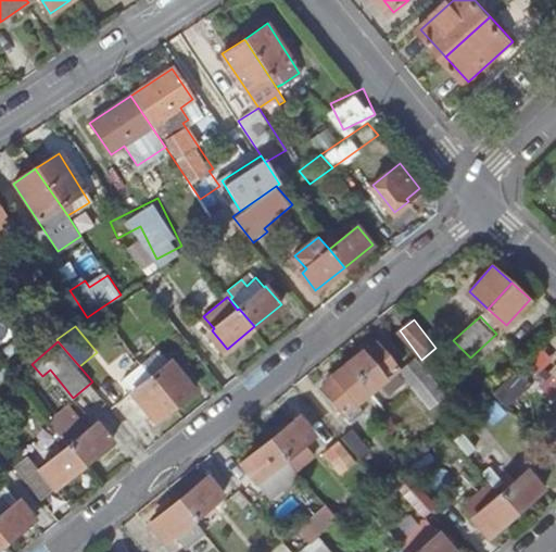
[(348,362),(373,392),(382,384),(392,394),(407,380),(399,371),(400,369),(376,341),(364,351),(362,349),(348,362)]
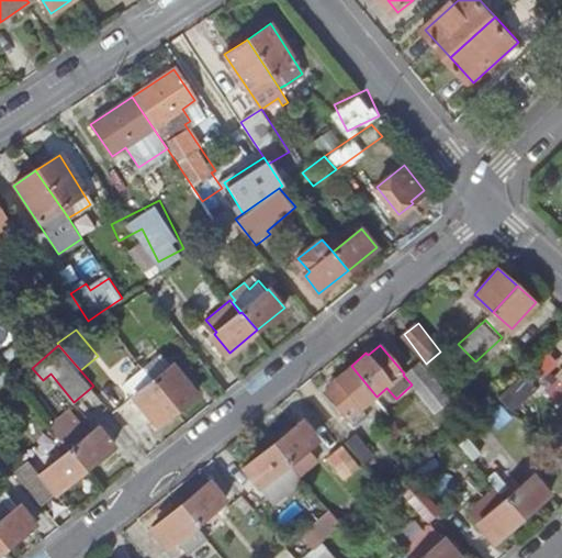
[(168,367),(156,353),(142,364),(155,379),(168,367)]
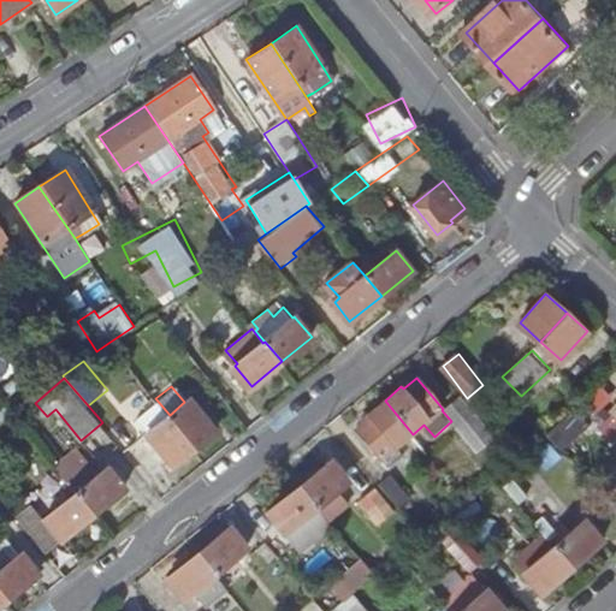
[(496,438),(460,397),(448,408),(462,423),(457,428),(479,452),(496,438)]
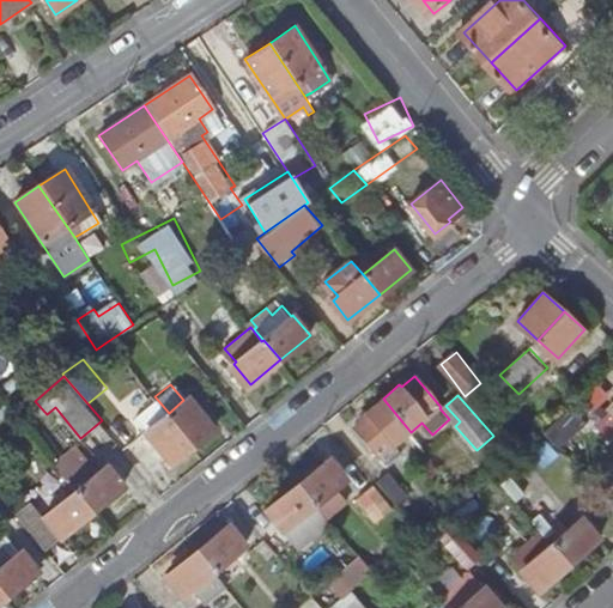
[(169,413),(155,396),(135,412),(149,429),(169,413)]
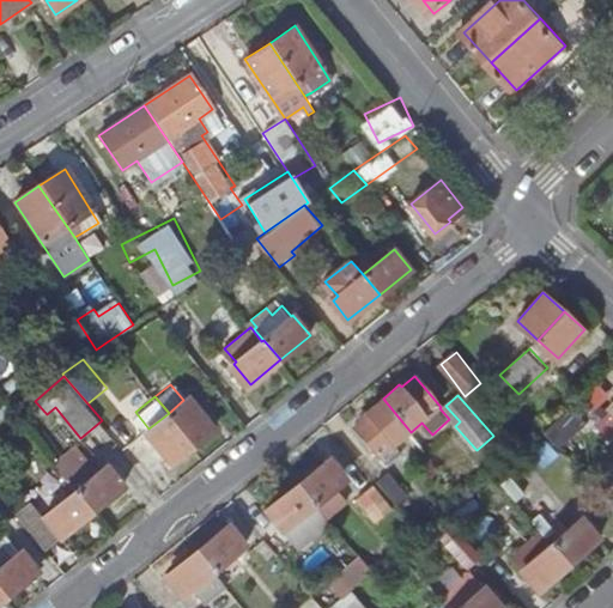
[(214,429),(188,396),(183,400),(169,413),(194,445),(214,429)]
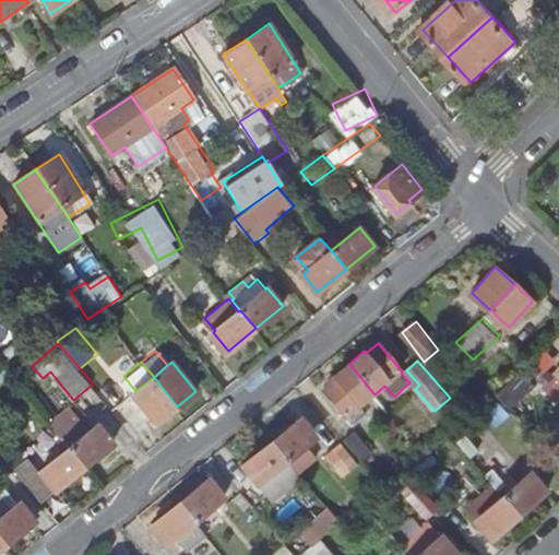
[(375,394),(349,364),(335,374),(339,377),(324,388),(355,426),(369,414),(361,405),(375,394)]
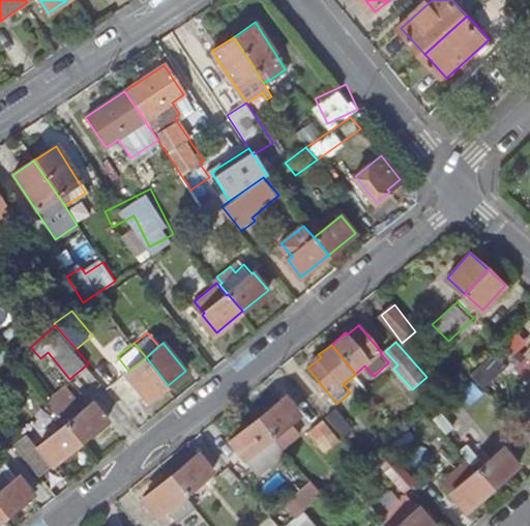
[(508,363),(493,349),(466,372),(482,388),(508,363)]
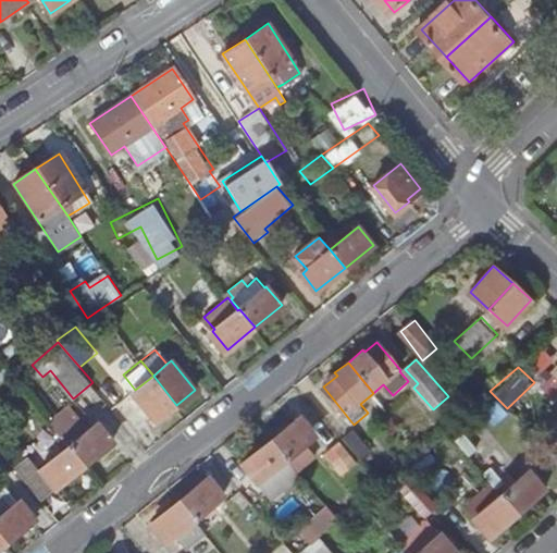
[(176,405),(153,376),(135,390),(134,392),(158,420),(176,405)]
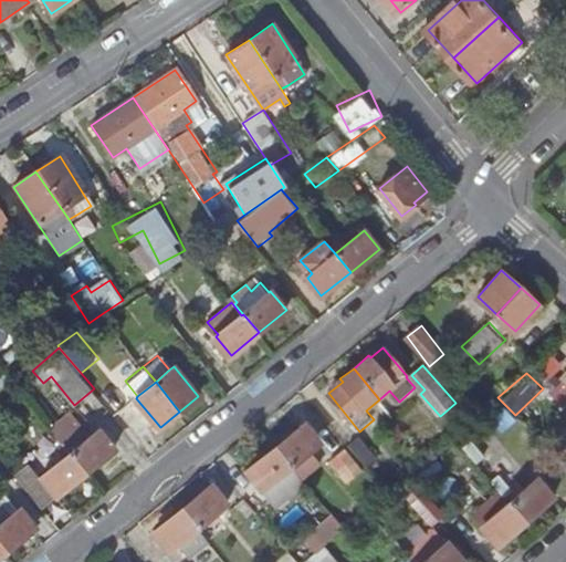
[(136,398),(123,383),(108,395),(145,439),(160,427),(136,398)]
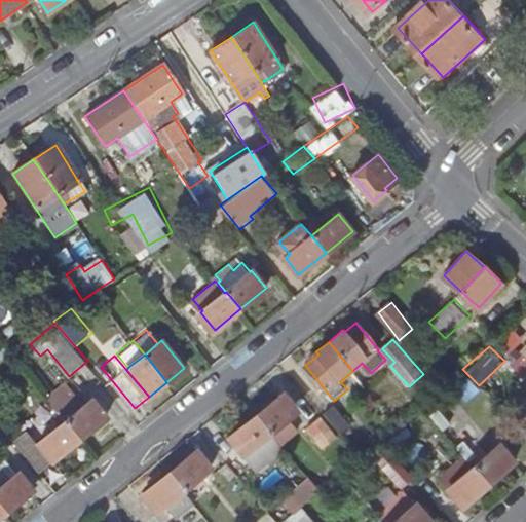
[(103,379),(87,361),(69,376),(85,395),(103,379)]
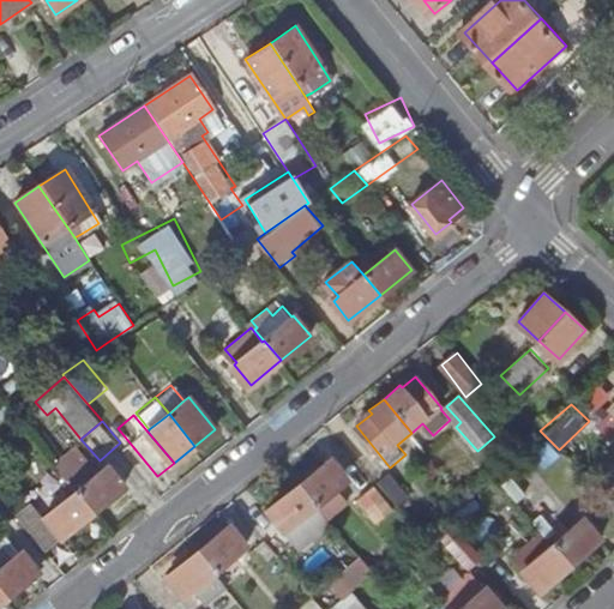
[(84,456),(77,446),(55,464),(64,475),(84,456)]
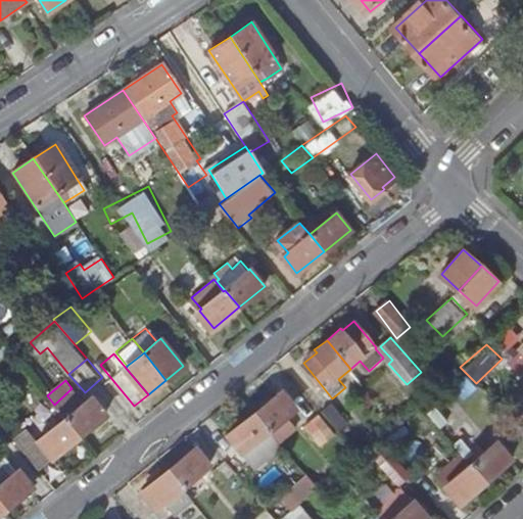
[(103,416),(89,399),(84,404),(72,388),(54,405),(65,419),(80,435),(103,416)]
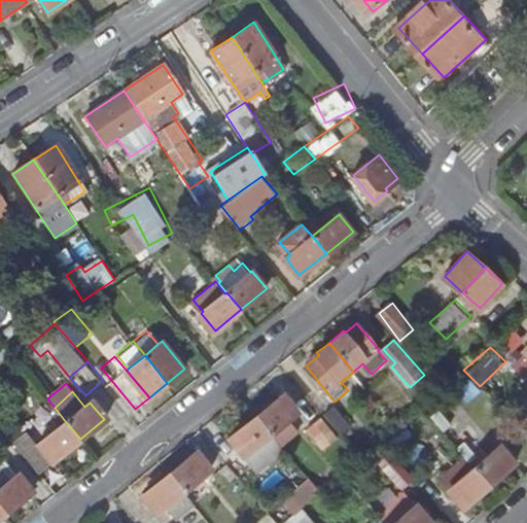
[(297,410),(283,392),(256,415),(271,432),(280,443),(297,427),(289,417),(297,410)]
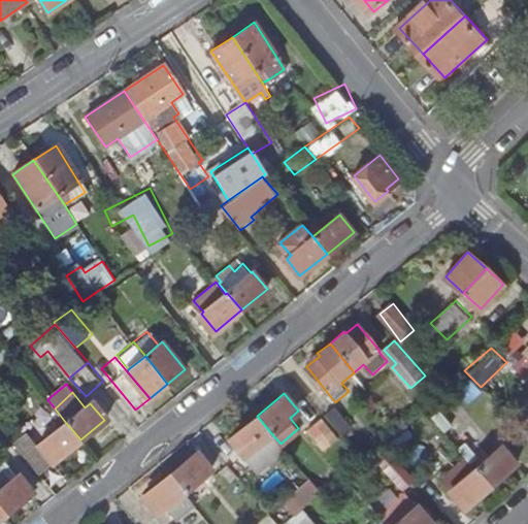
[(527,431),(527,393),(506,413),(527,432),(527,431)]
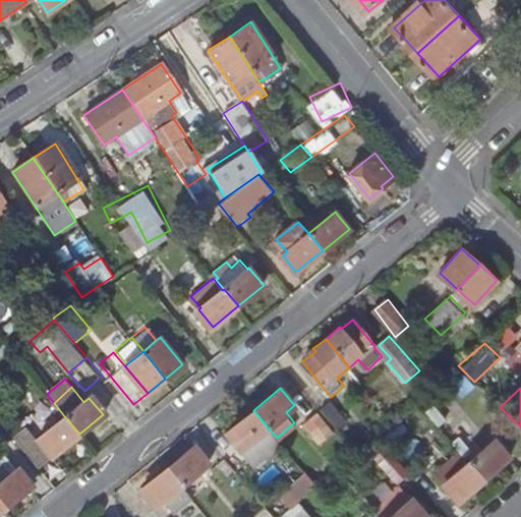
[(346,422),(328,402),(319,410),(336,431),(346,422)]
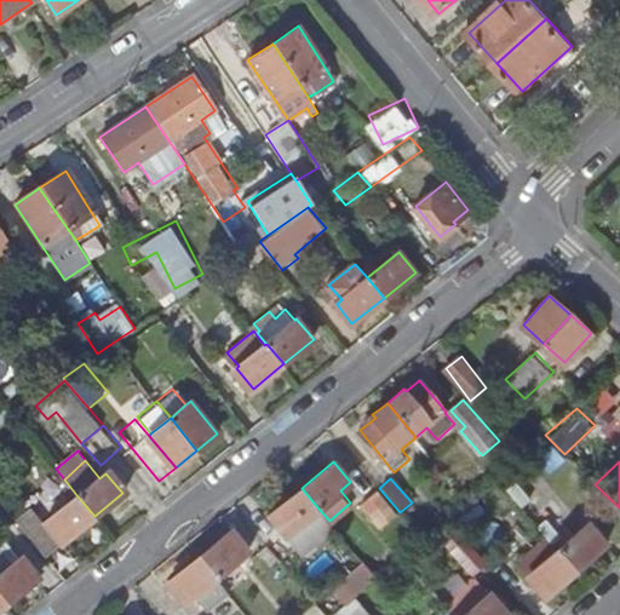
[(319,509),(302,488),(270,513),(302,552),(333,526),(329,521),(319,509)]
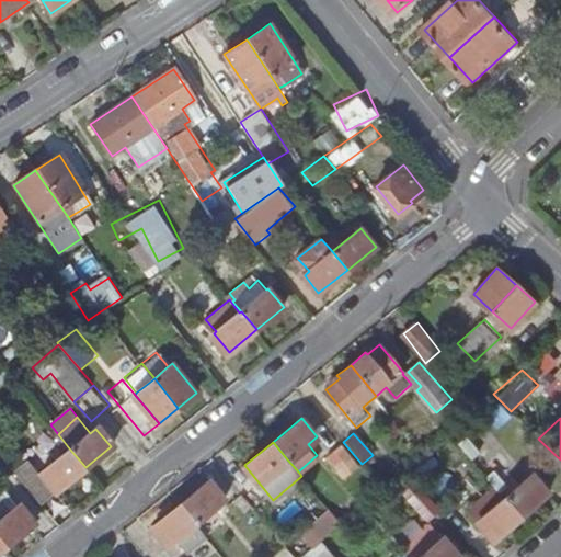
[(358,465),(341,443),(327,455),(344,477),(358,465)]
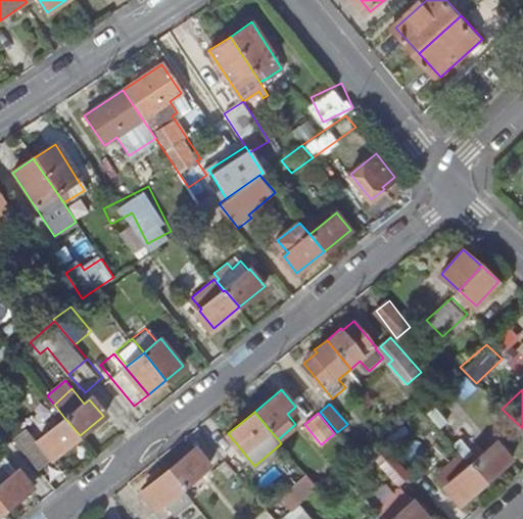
[(80,435),(65,419),(39,440),(53,457),(80,435)]
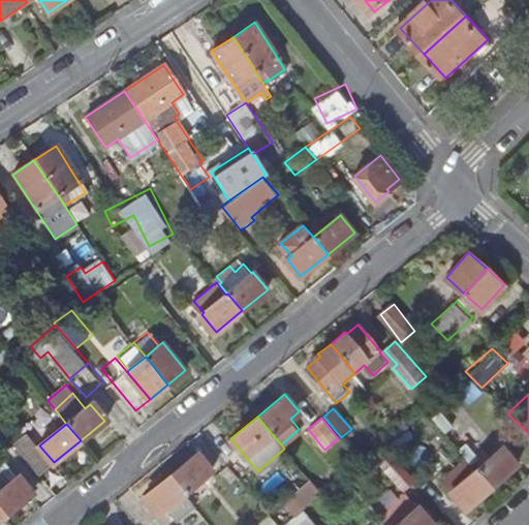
[(414,477),(382,441),(371,451),(403,487),(414,477)]
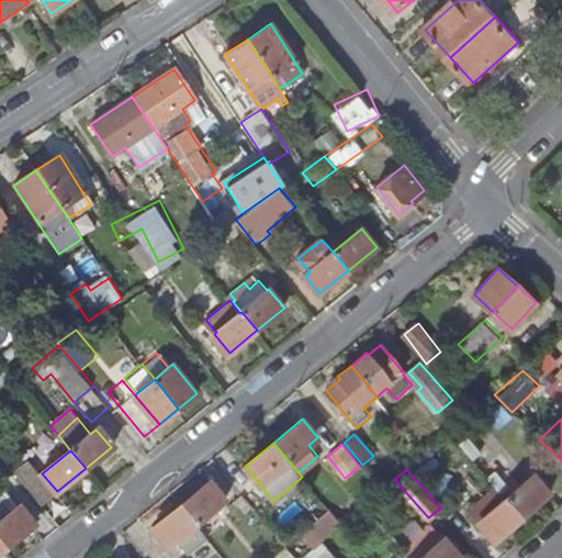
[(57,491),(42,473),(41,472),(30,482),(46,502),(57,491)]
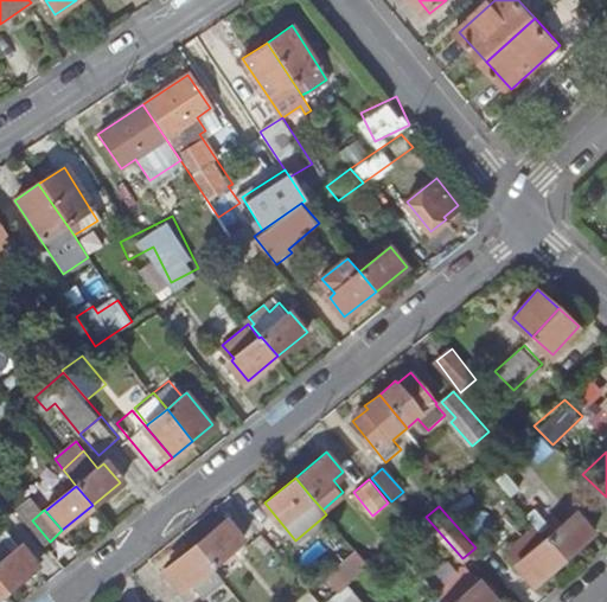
[(575,512),(545,537),(564,558),(593,533),(575,512)]
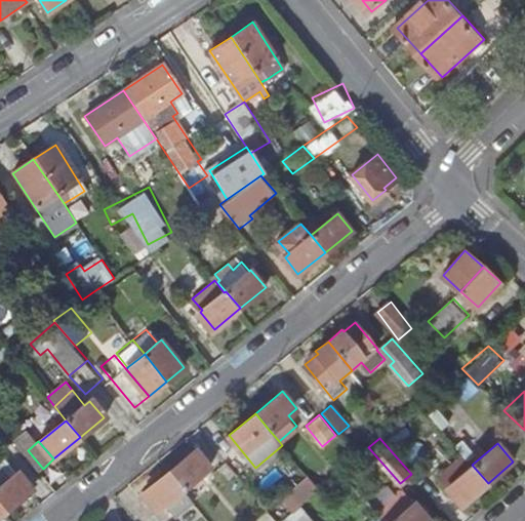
[(199,476),(209,467),(195,448),(168,471),(195,503),(210,489),(199,476)]
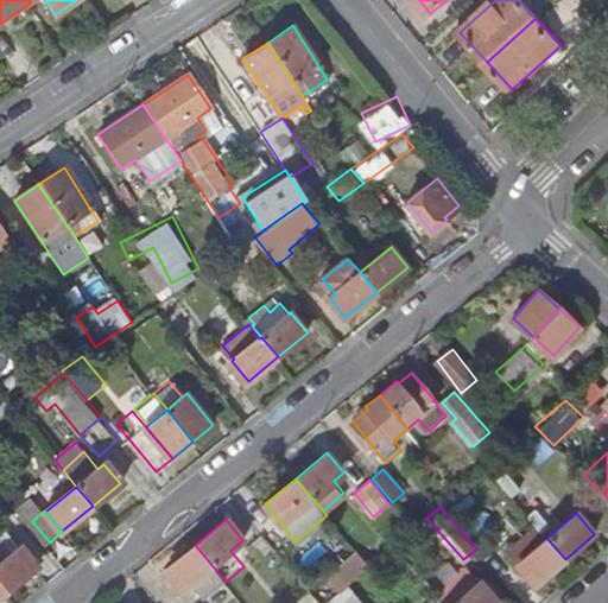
[(0,581),(8,591),(37,567),(20,546),(19,547),(4,528),(0,532),(0,581)]
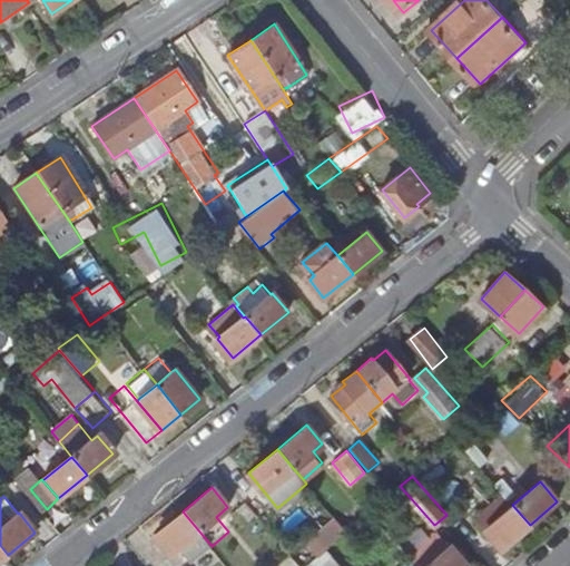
[(530,525),(512,505),(485,528),(502,548),(530,525)]
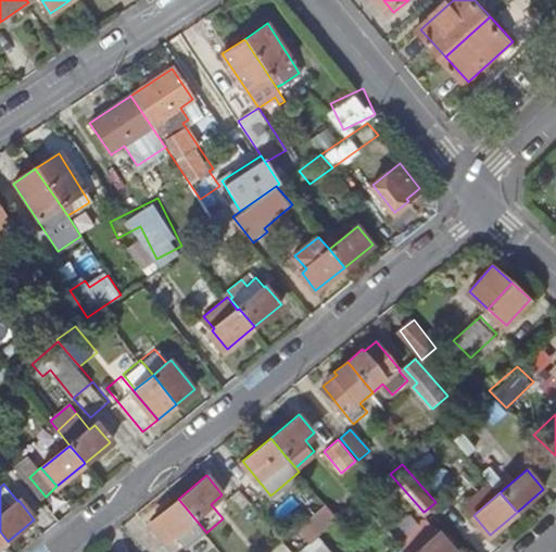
[(235,509),(222,494),(211,504),(223,518),(235,509)]
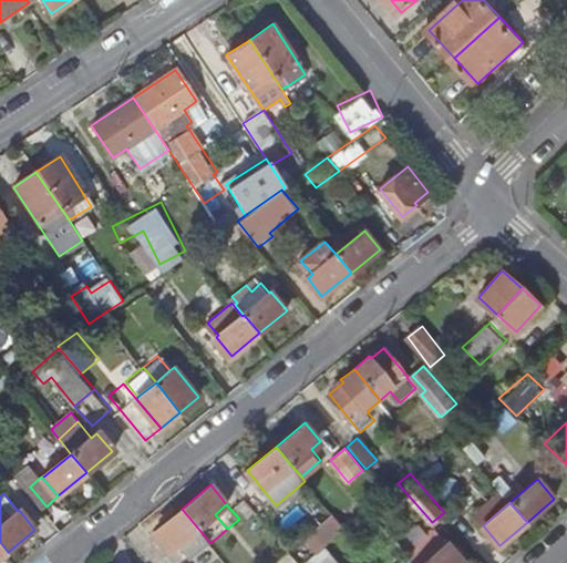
[(210,543),(182,509),(154,532),(171,551),(179,542),(193,558),(210,543)]
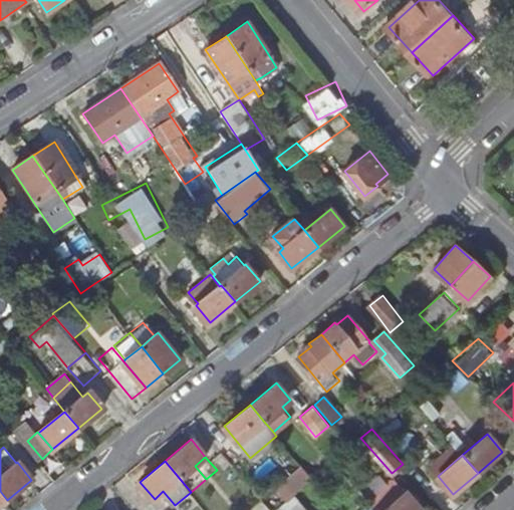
[(418,509),(421,508),(398,482),(372,503),(378,509),(418,509)]
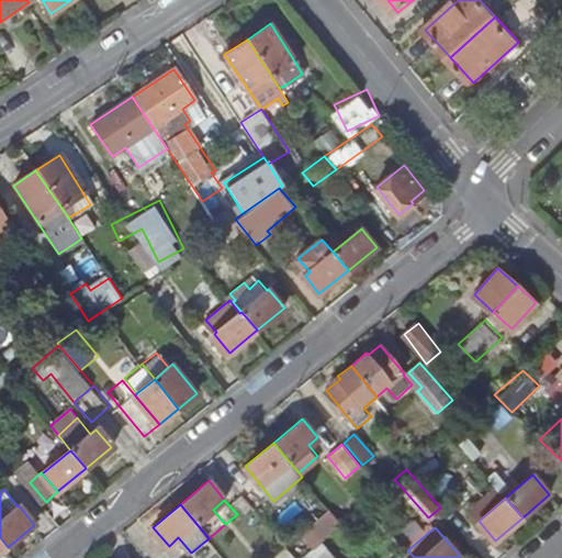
[(300,557),(318,543),(310,532),(304,537),(299,531),(284,543),(287,544),(298,557),(300,557)]
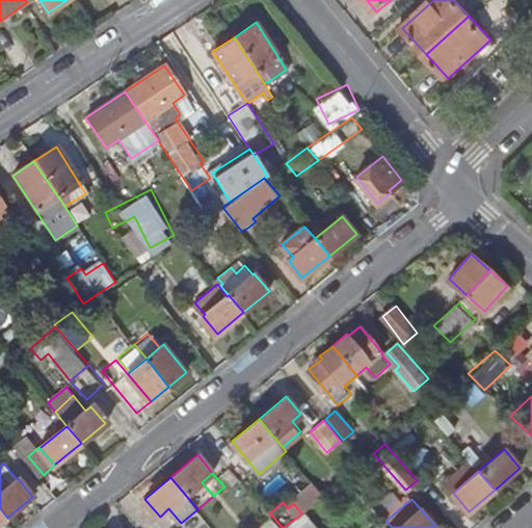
[(282,527),(271,515),(255,527),(282,527)]
